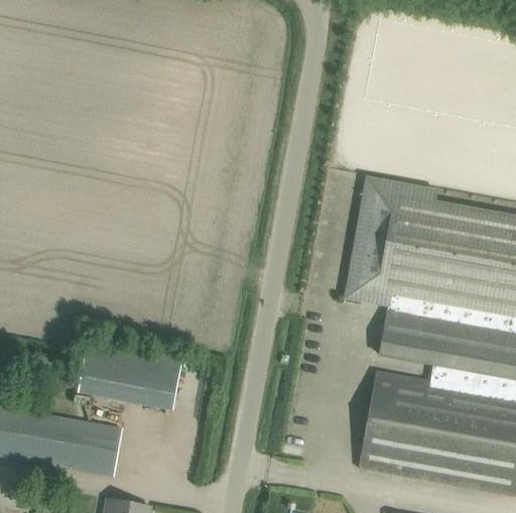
[(375,189),(358,287),(390,292),(387,308),(386,308),(378,352),(432,362),(429,380),(375,370),(358,466),(515,494),(515,214),(435,200),(407,195),(375,189)]
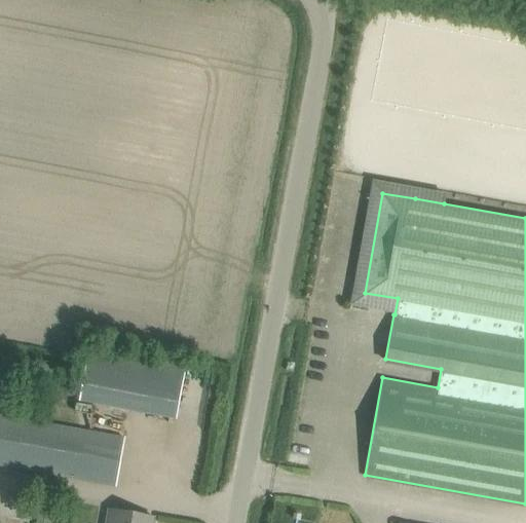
[(78,398),(155,413),(176,416),(185,364),(88,345),(78,398)]
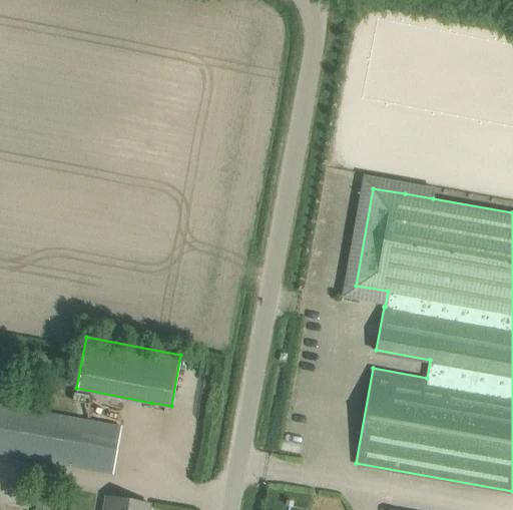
[(0,451),(92,468),(111,471),(120,425),(0,403),(0,451)]
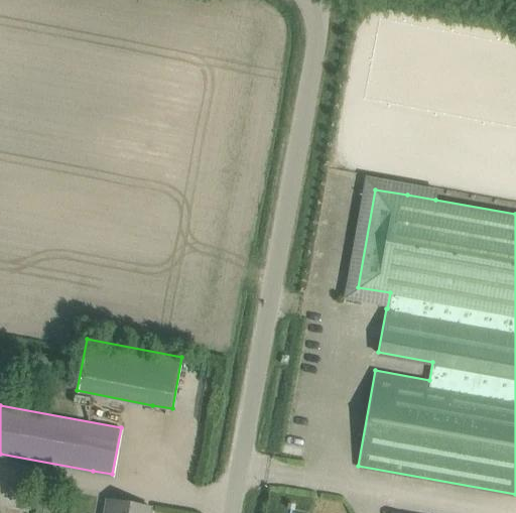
[(0,512),(4,512),(10,486),(0,484),(0,512)]
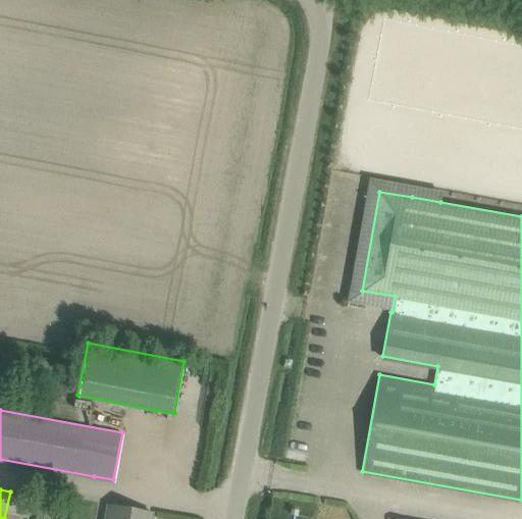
[(38,498),(34,517),(45,518),(56,518),(60,501),(38,498)]
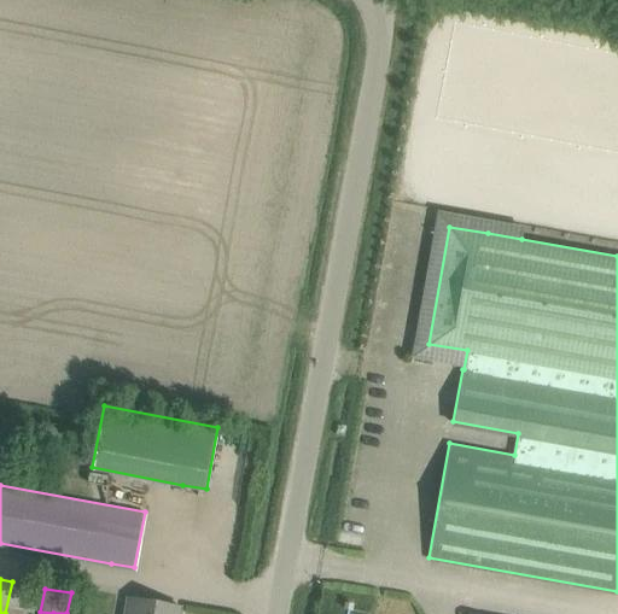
[(178,613),(180,604),(127,595),(124,609),(132,610),(130,613),(178,613)]
